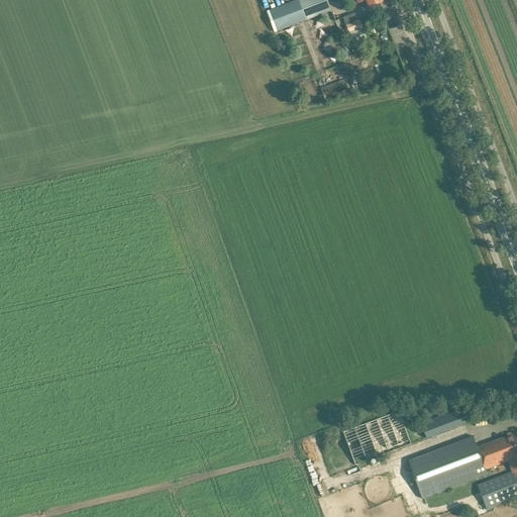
[(274,32),(330,11),(326,0),(298,0),(267,12),(274,32)]
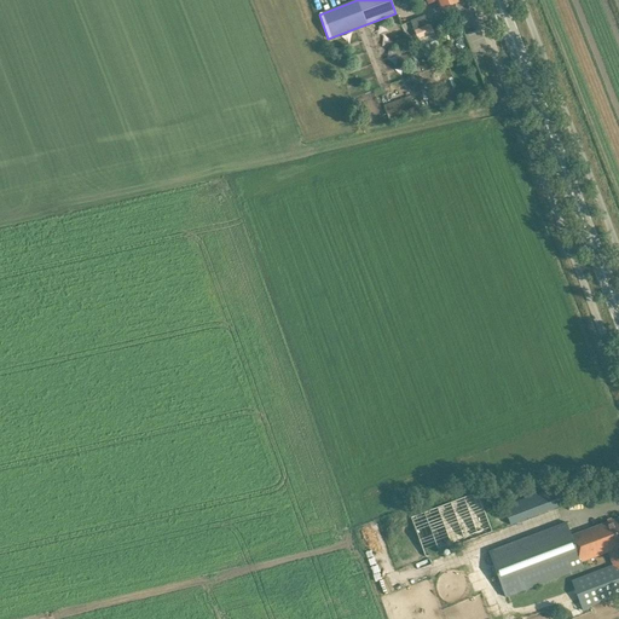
[(427,0),(429,5),(437,1),(440,11),(449,7),(460,3),(458,0),(427,0)]
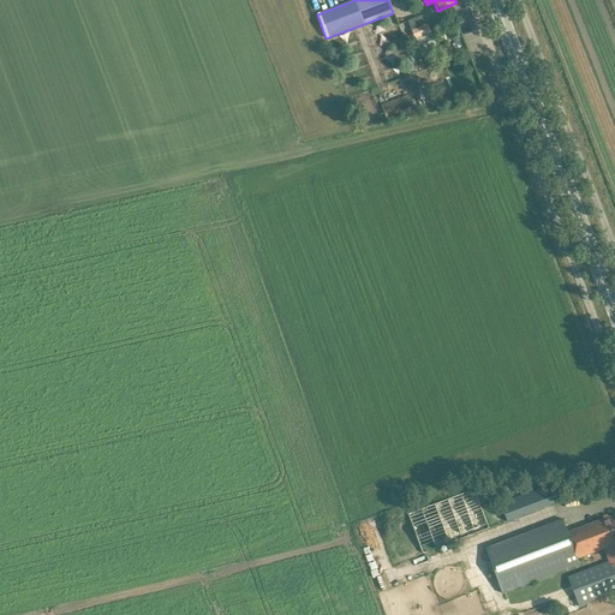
[(423,16),(408,22),(418,47),(435,40),(424,16),(423,16)]
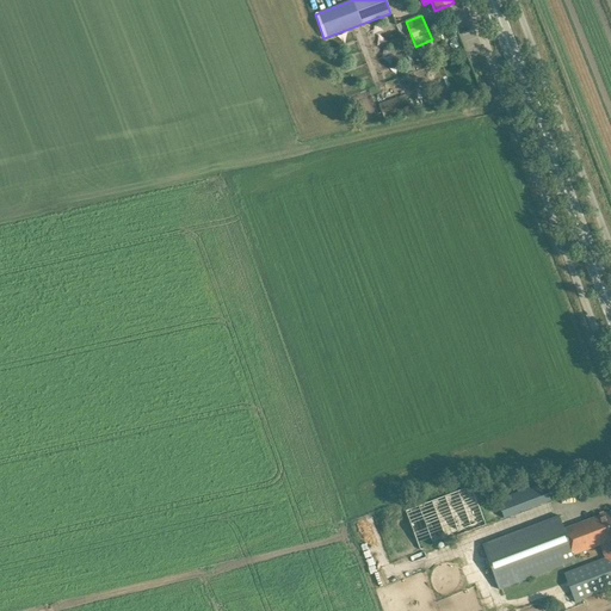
[(442,43),(433,47),(437,57),(445,54),(442,43)]
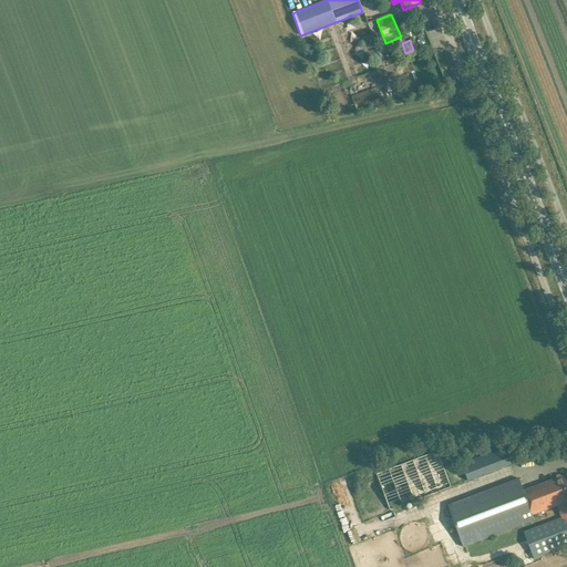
[(377,89),(352,96),(353,102),(356,110),(381,101),(378,92),(377,89)]
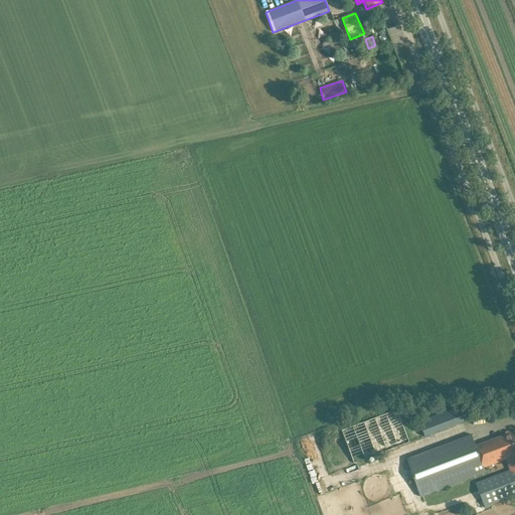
[(419,421),(425,438),(464,422),(459,407),(419,421)]
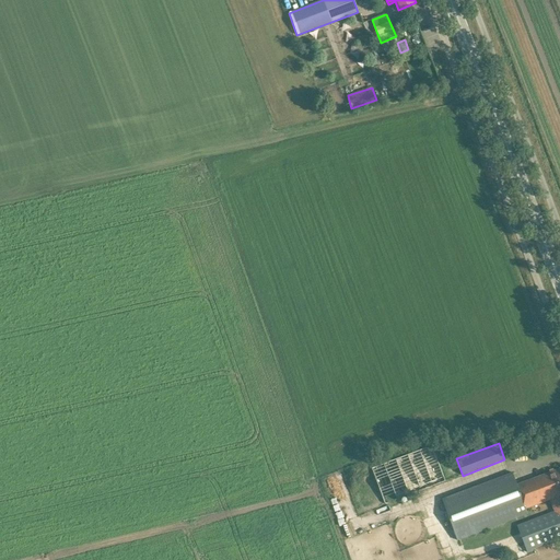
[(445,481),(432,445),(372,468),(385,504),(445,481)]
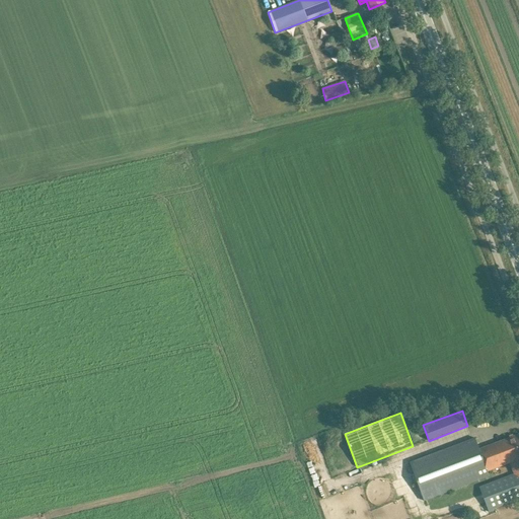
[(490,477),(488,471),(510,463),(514,474),(479,488),(489,513),(518,499),(518,463),(518,460),(518,459),(518,434),(479,449),(474,438),(409,463),(420,492),(424,502),(490,477)]
